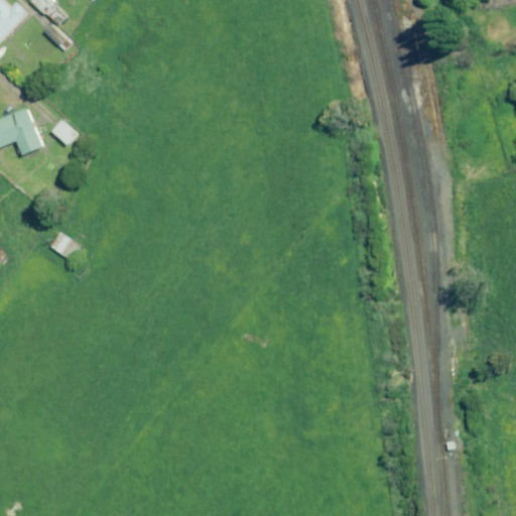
[(13,8),(4,0),(0,0),(0,42),(27,13),(17,3),(13,8)]
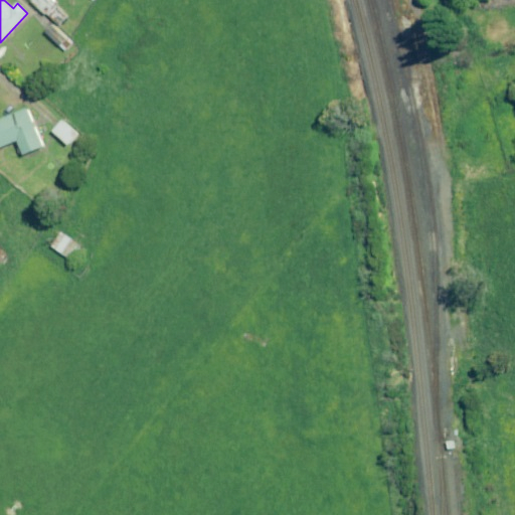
[(66,14),(50,0),(32,0),(32,1),(58,24),(66,14)]
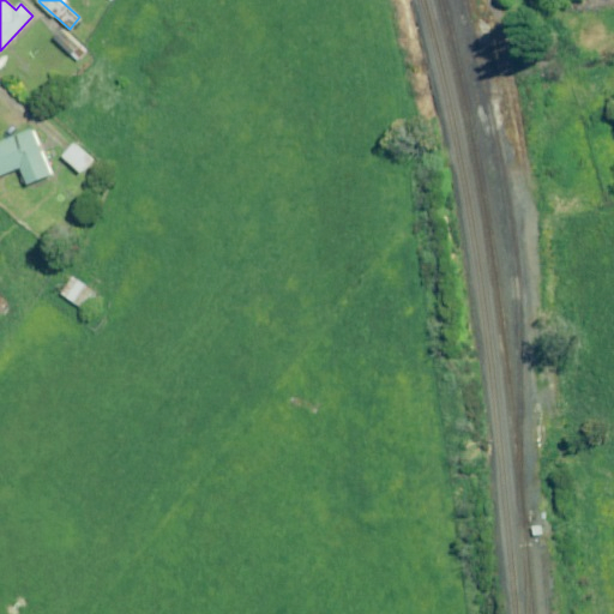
[(64,30),(55,41),(77,60),(86,49),(64,30)]
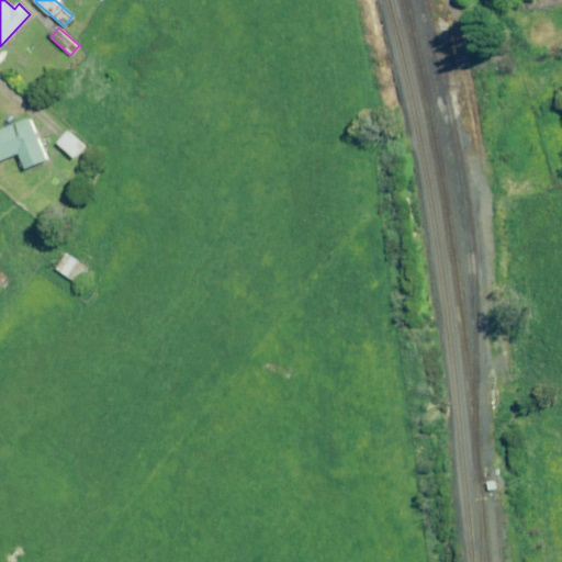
[(48,159),(31,117),(0,130),(0,160),(0,161),(20,153),(26,168),(48,159)]
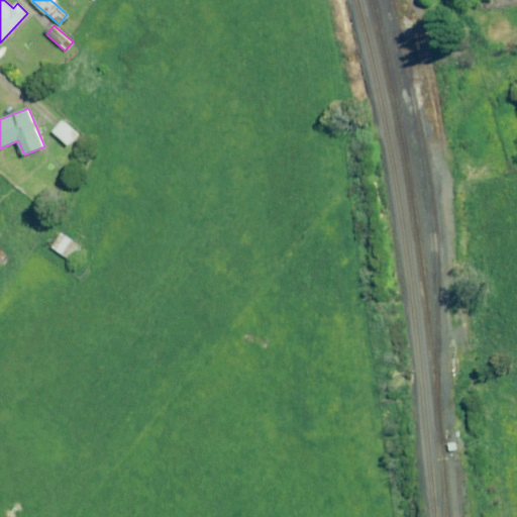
[(79,134),(64,119),(54,130),(69,145),(79,134)]
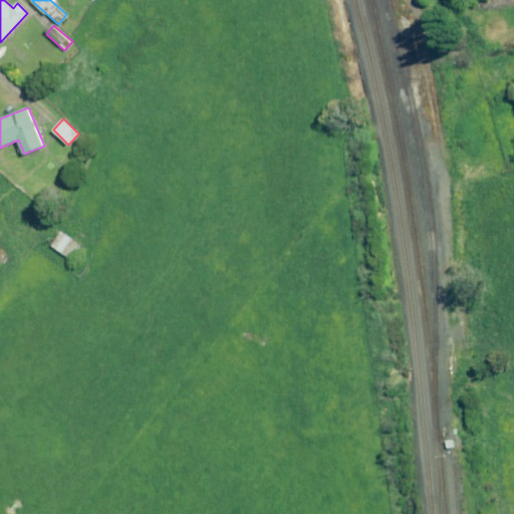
[(81,245),(61,232),(53,246),(72,258),(81,245)]
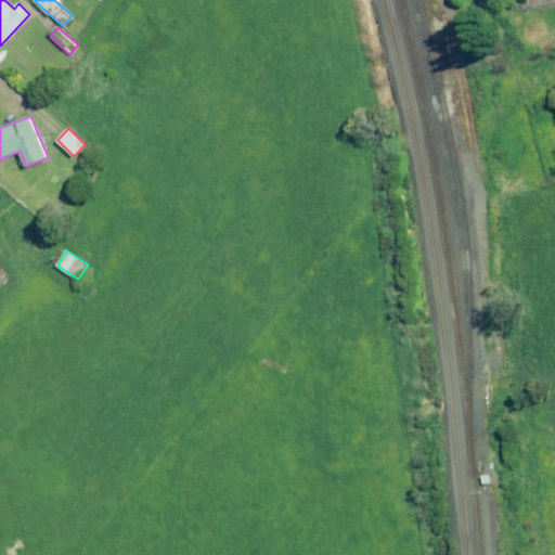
All buildings are outlined.
